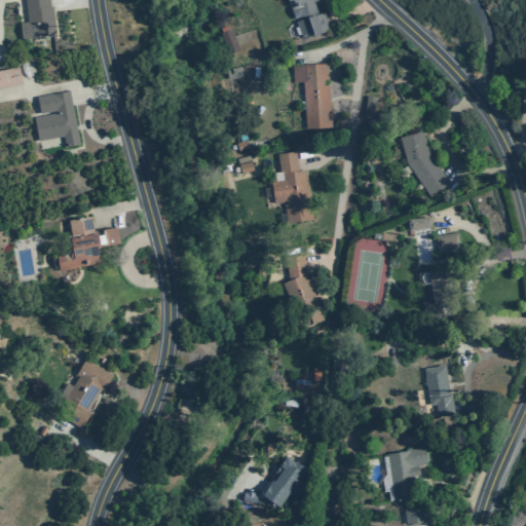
[(49,0),(24,0),(27,22),(20,23),(22,39),(55,35),(52,6),(50,6),(49,0)]
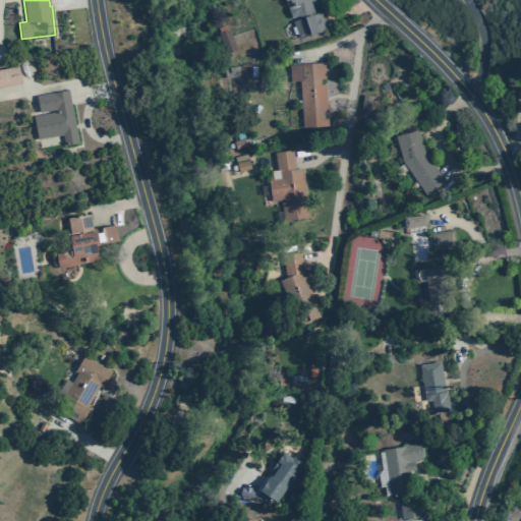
[(284,0),(298,39),(326,30),(321,12),(314,14),(310,1),(312,0),(284,0)]
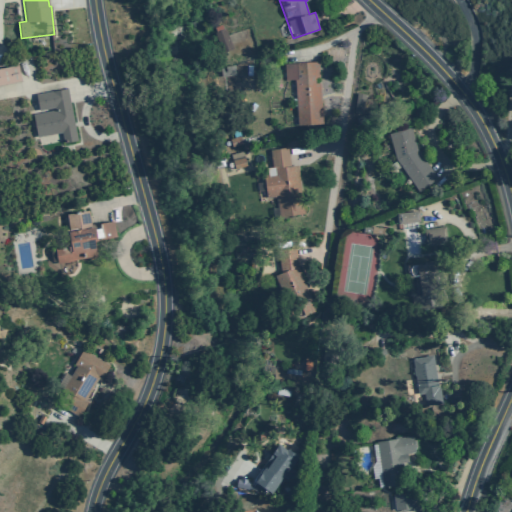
[(222,25),(223,30),(224,29),(231,49),(222,52),(215,33),(216,32),(215,28),(222,25)]
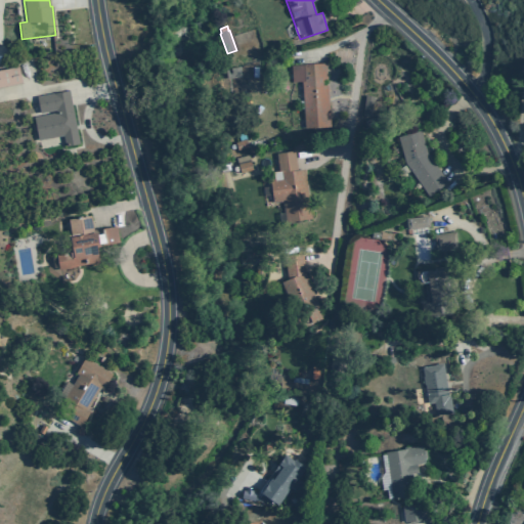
[(304,128),(330,127),(326,85),(322,85),(322,80),(326,80),(325,63),(300,66),(304,128)]
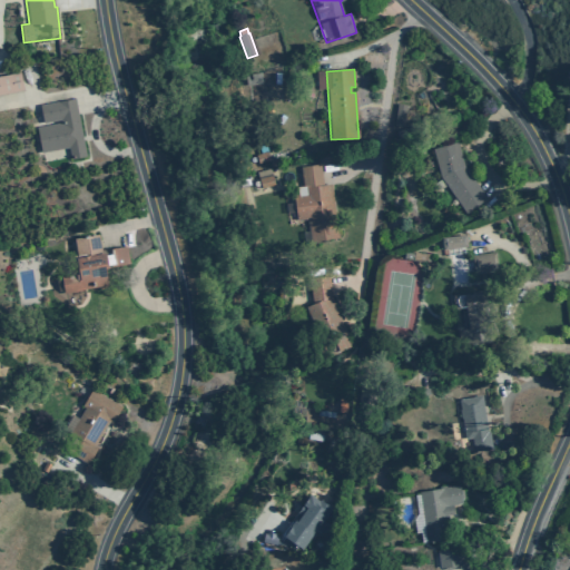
[(0,95),(23,90),(19,72),(0,76),(0,95)]
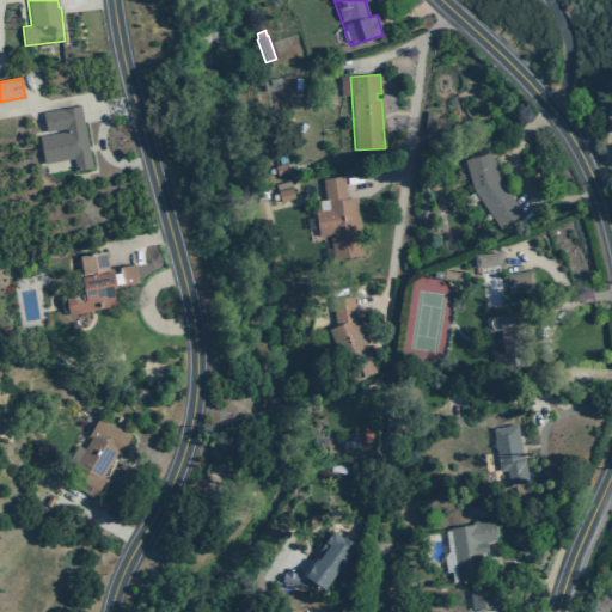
[(281,90),(280,78),(263,80),(264,92),(281,90)]
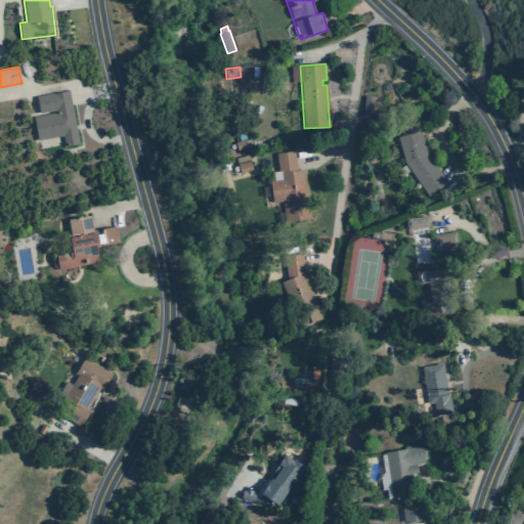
[(36,96),(40,116),(33,117),(38,140),(62,136),(64,146),(79,143),(69,90),(36,96)]
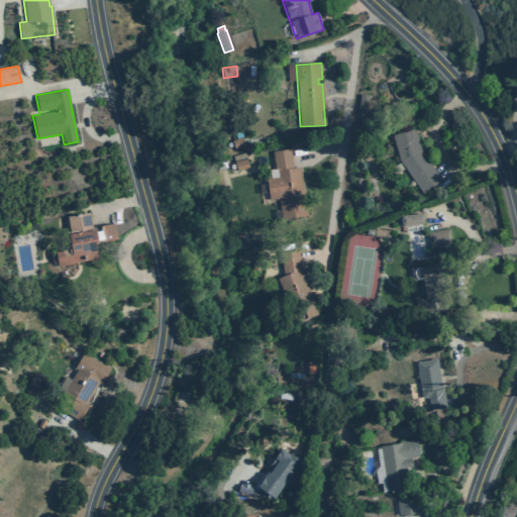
[(357,115),(360,94),(368,95),(365,116),(357,115)]
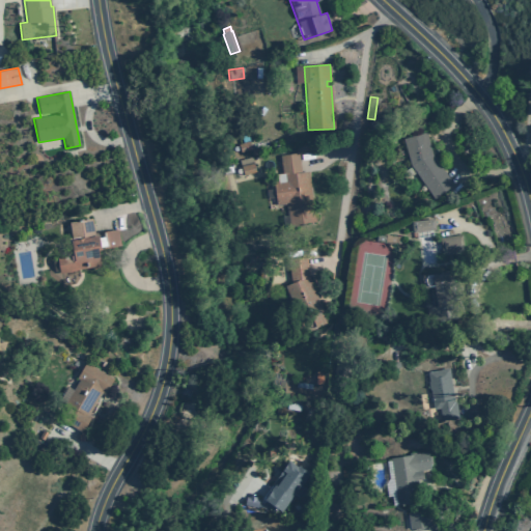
[(453,185),(431,155),(425,133),(402,138),(410,165),(434,198),(453,185)]
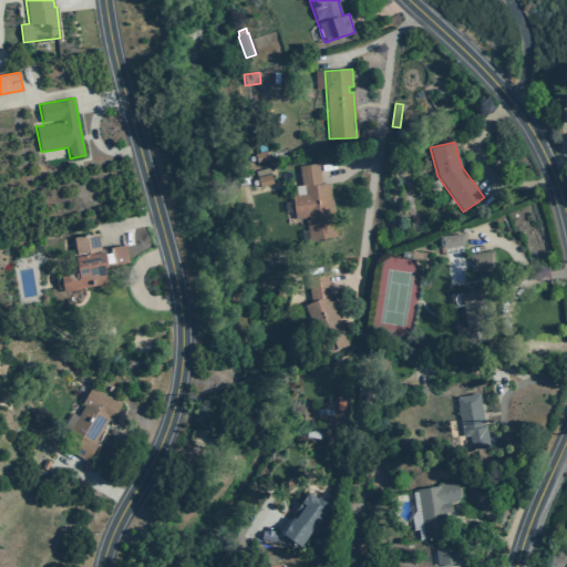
[(257,163),(254,154),(266,151),(268,160),(257,163)]
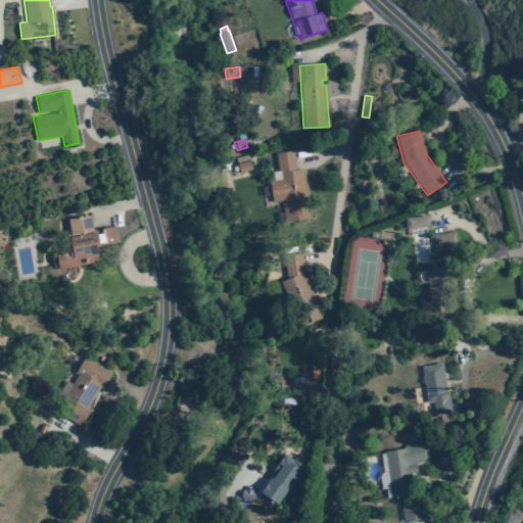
[(310,218),(303,169),(296,170),(293,150),(275,153),(278,171),(273,172),(273,178),(269,178),(272,204),(283,202),(286,221),(310,218)]
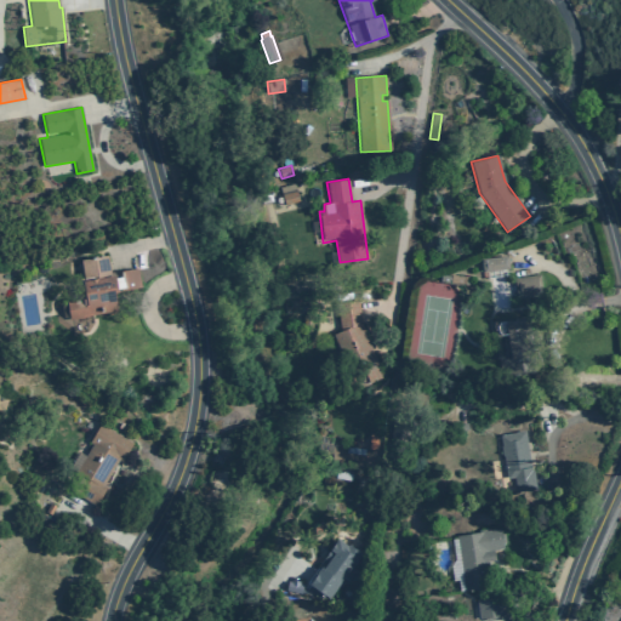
[(284,205),(281,195),(296,191),(298,201),(284,205)]
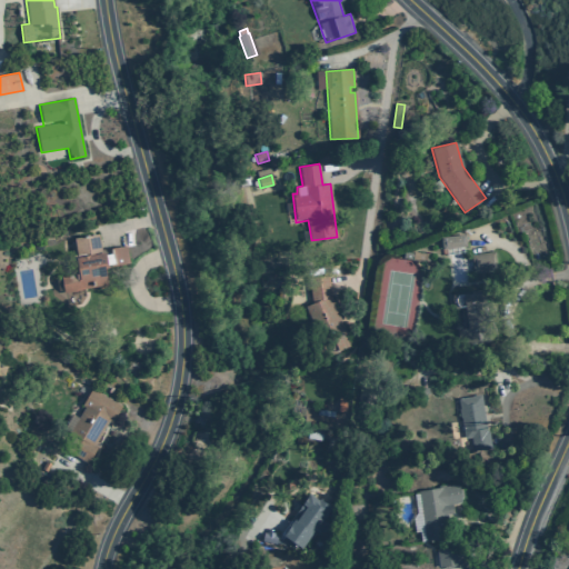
[(442,249),(440,237),(465,233),(467,247),(442,249)]
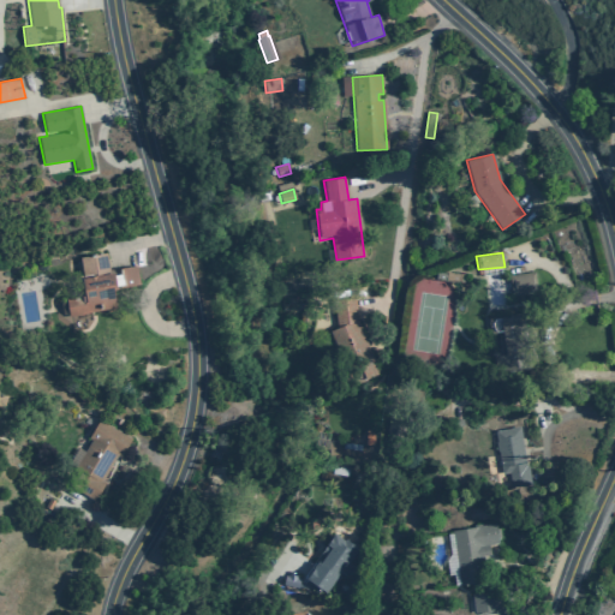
[(69,316),(111,309),(107,291),(117,290),(113,273),(109,273),(106,254),(76,258),(82,297),(66,299),(69,316)]
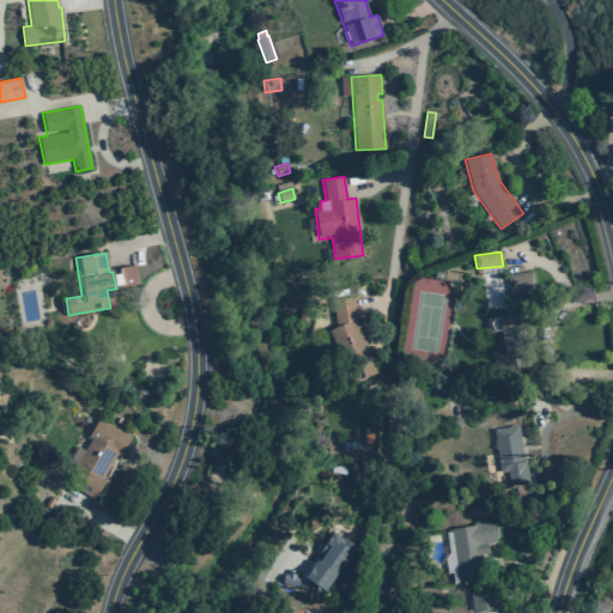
[(445,271),(444,279),(460,280),(461,273),(445,271)]
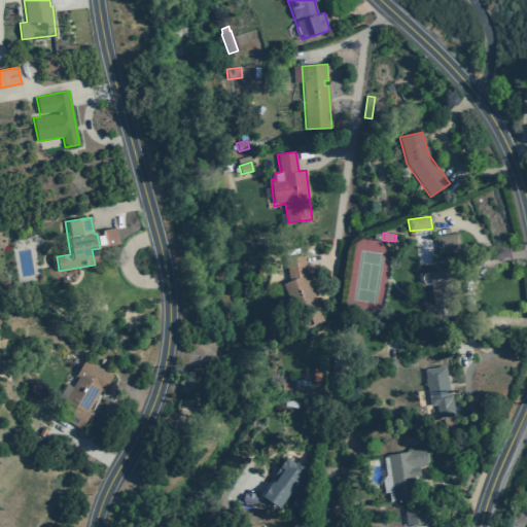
[(438,253),(436,236),(455,234),(457,251),(438,253)]
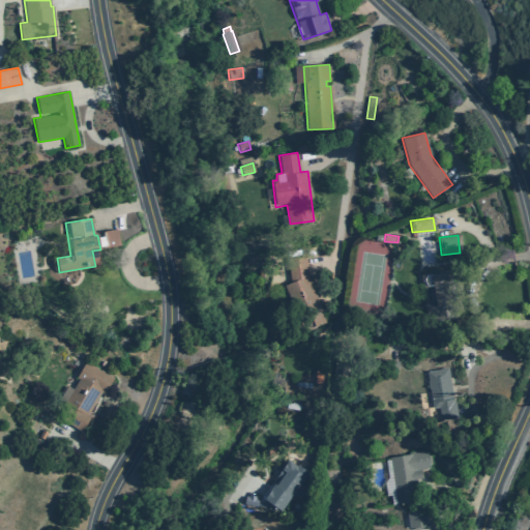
[(291,283),(284,286),(302,332),(327,322),(308,276),(305,257),(287,259),(291,283)]
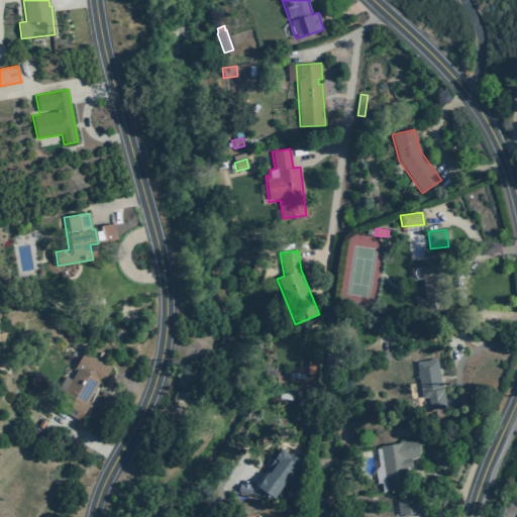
[(417,313),(445,309),(439,264),(409,268),(411,282),(422,280),(424,298),(415,300),(417,313)]
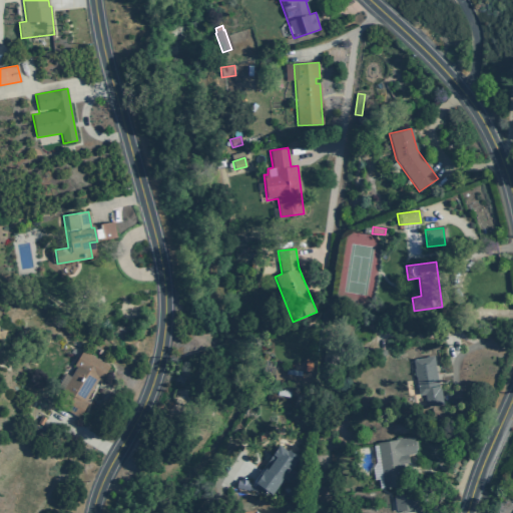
[(337,346),(333,374),(321,372),(325,345),(337,346)]
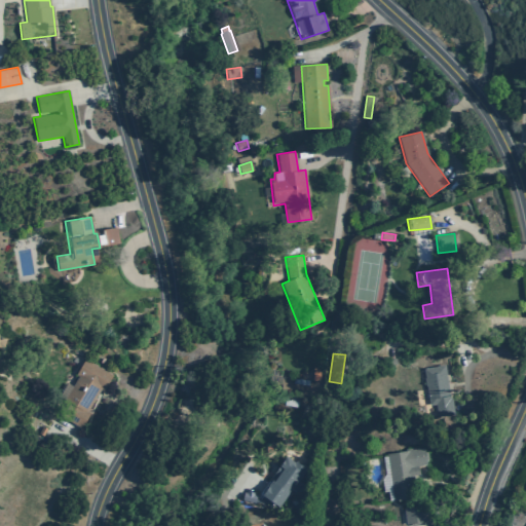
[(81,428),(90,412),(87,410),(100,389),(103,390),(112,375),(84,360),(75,375),(78,376),(66,398),(63,397),(53,412),(81,428)]
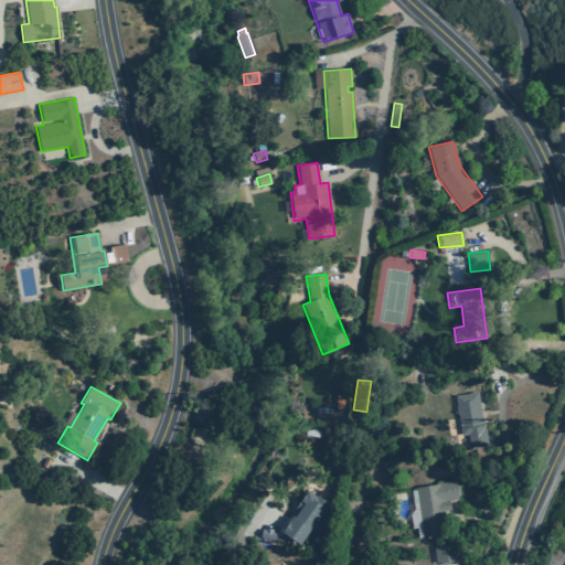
[(478,392),(468,393),(468,394),(455,396),(464,449),(488,445),(484,427),(483,427),(478,392)]
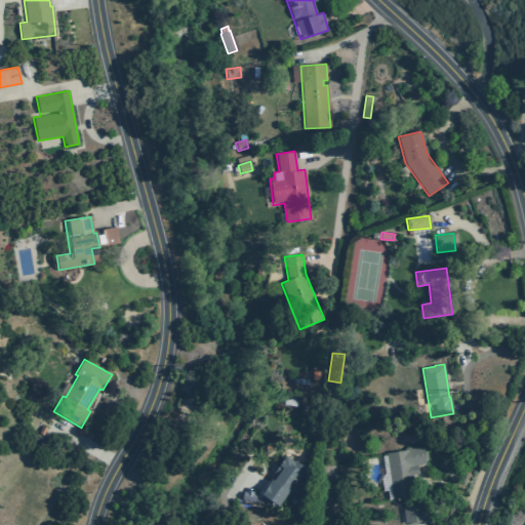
[(283,404),(285,398),(296,400),(295,406),(283,404)]
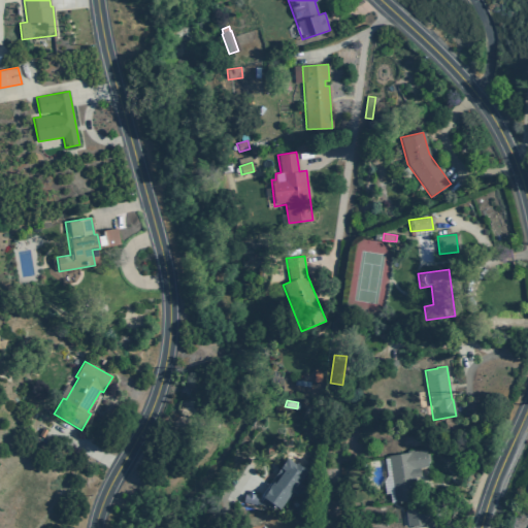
[(425,450),(387,456),(395,502),(418,498),(413,468),(428,466),(425,450)]
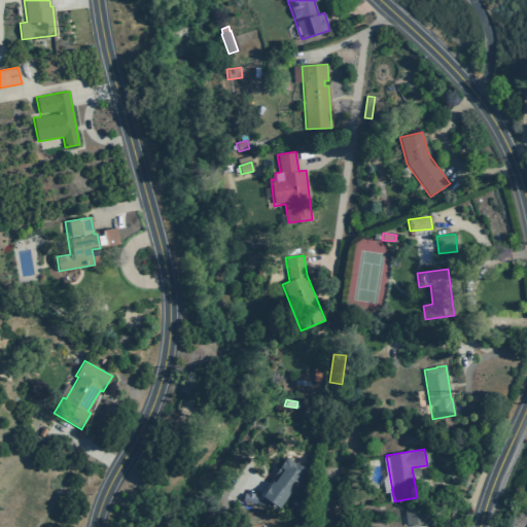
[(307,469),(295,462),(294,463),(286,457),(260,494),(279,507),(292,490),(297,494),(304,485),(299,482),(307,469)]
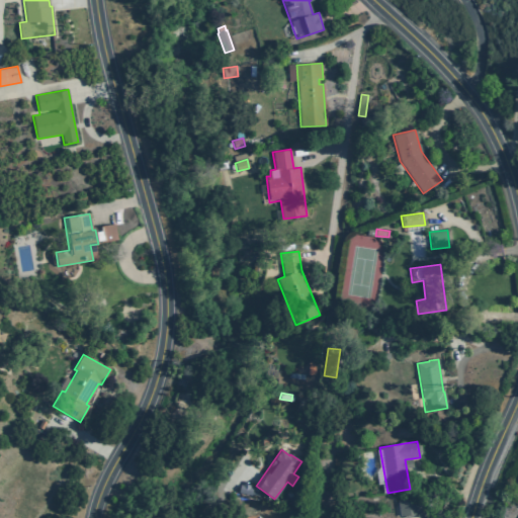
[(419,513),(416,498),(398,501),(400,516),(419,513)]
